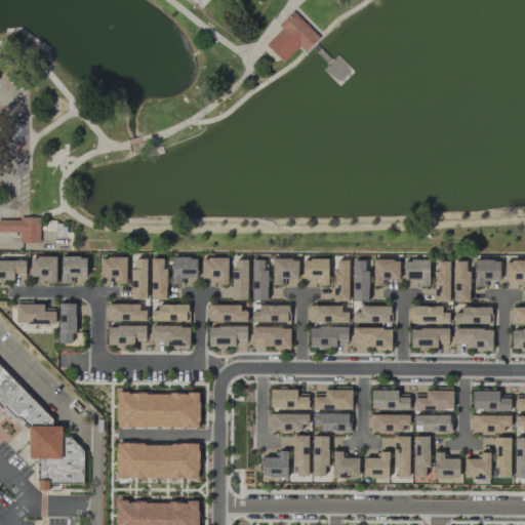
[(265,45),(283,64),(300,46),(305,50),(319,37),(292,10),(278,26),(281,29),(265,45)]
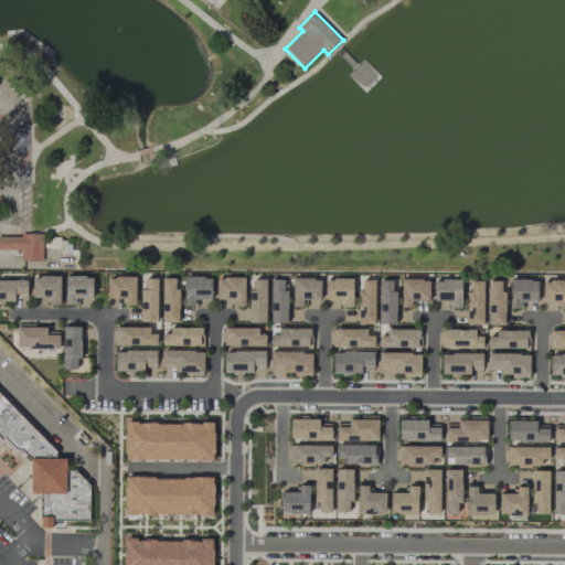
[(0,251),(20,252),(20,262),(43,262),(43,255),(71,255),(71,238),(43,237),(43,234),(21,233),(21,236),(0,236),(0,251)]
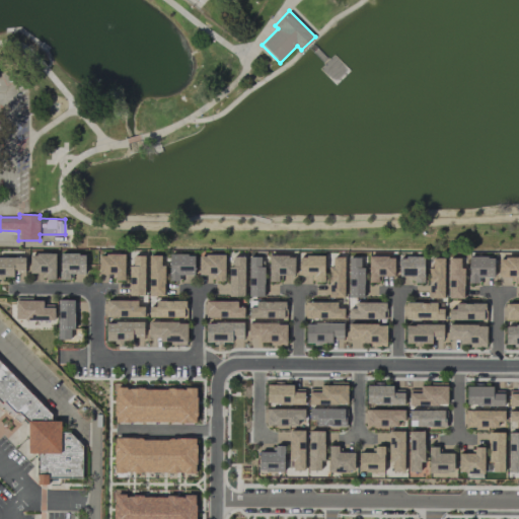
[(55,253),(29,252),(29,273),(43,273),(43,280),(55,280),(55,253)]
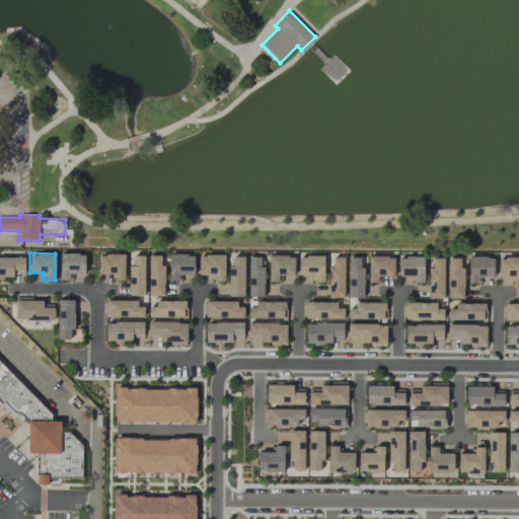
[(84,274),(84,253),(60,253),(59,280),(69,280),(69,274),(84,274)]
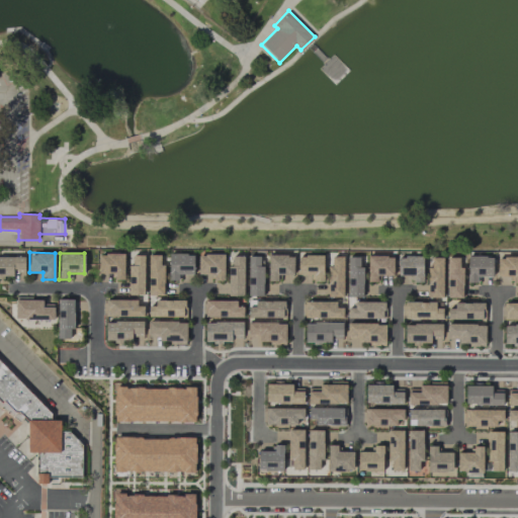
[(123,277),(123,254),(98,253),(98,276),(123,277)]
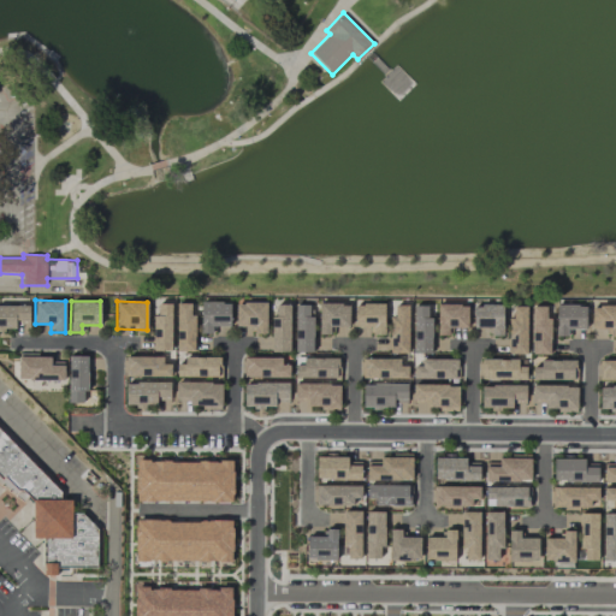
[(176,351),(194,351),(194,314),(190,314),(190,303),(176,302),(176,351)]
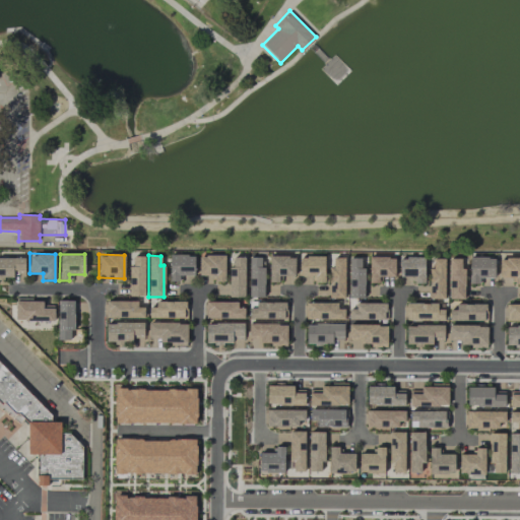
[(169,281),(179,281),(179,275),(193,275),(194,255),(169,255),(169,281)]
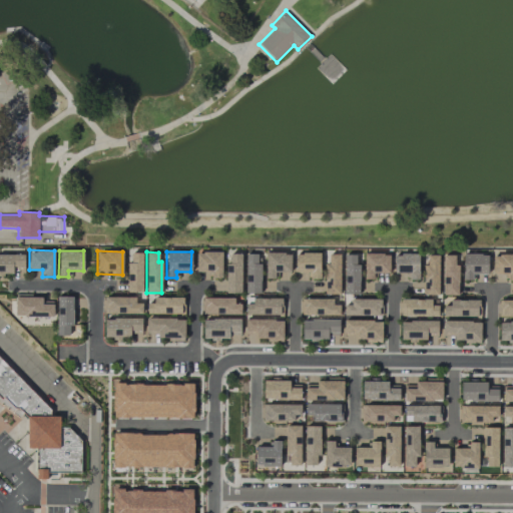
[(221,278),(221,251),(196,251),(196,273),(210,273),(210,278),(221,278)]
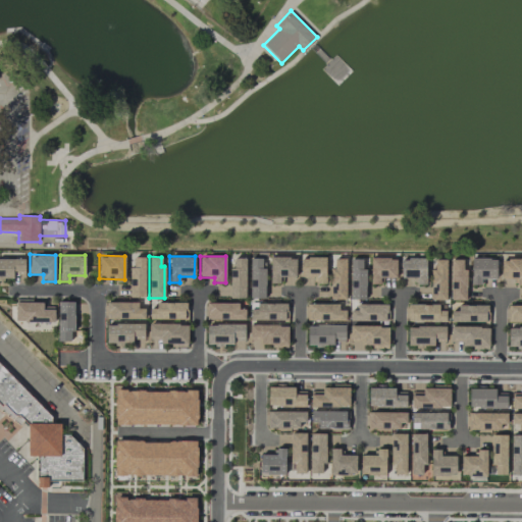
[(145,297),(145,257),(131,257),(129,297),(145,297)]
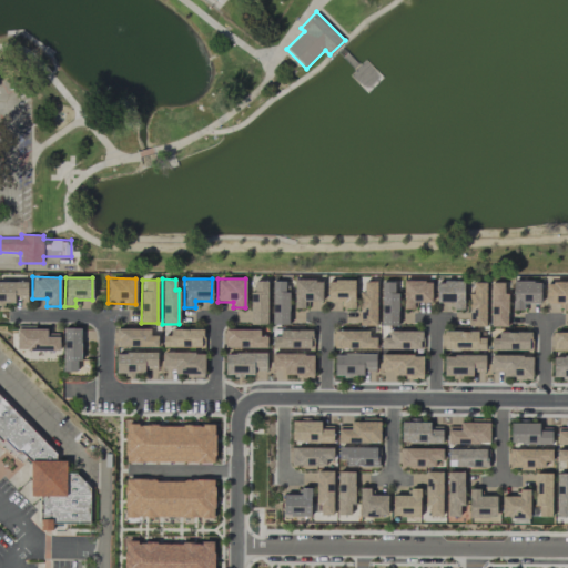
[(321,302),(322,280),(294,280),(293,307),(303,307),(304,302),(321,302)]
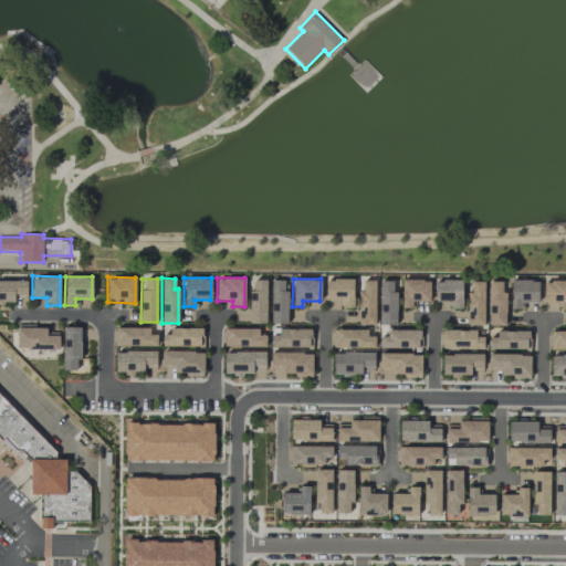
[(353,307),(353,279),(325,279),(325,301),(341,301),(341,307),(353,307)]
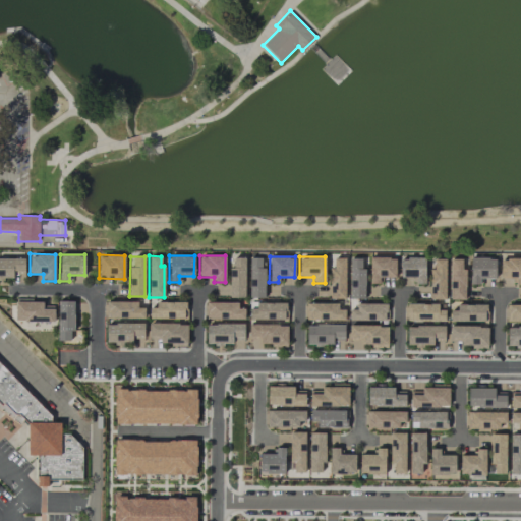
[(415,277),(415,284),(425,284),(424,256),(400,257),(400,277),(415,277)]
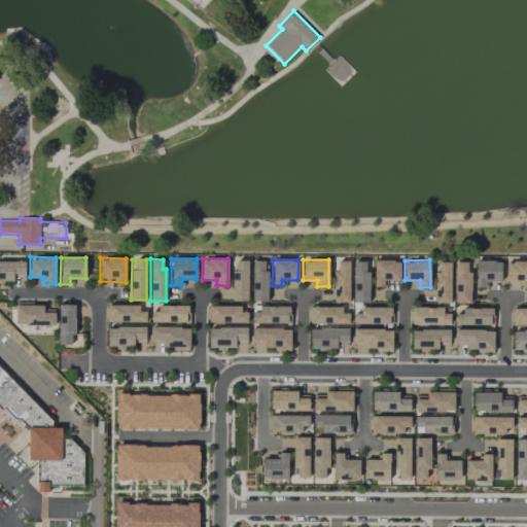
[(0,280),(25,280),(25,260),(0,260),(0,280)]
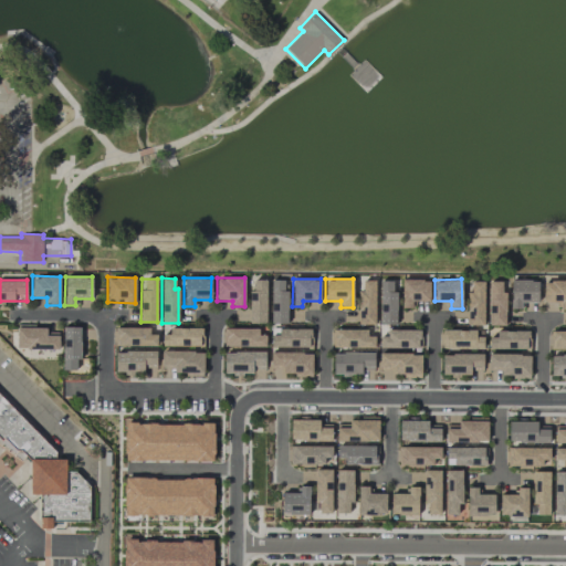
[(250,323),(266,323),(265,280),(253,280),(253,290),(249,290),(250,323)]
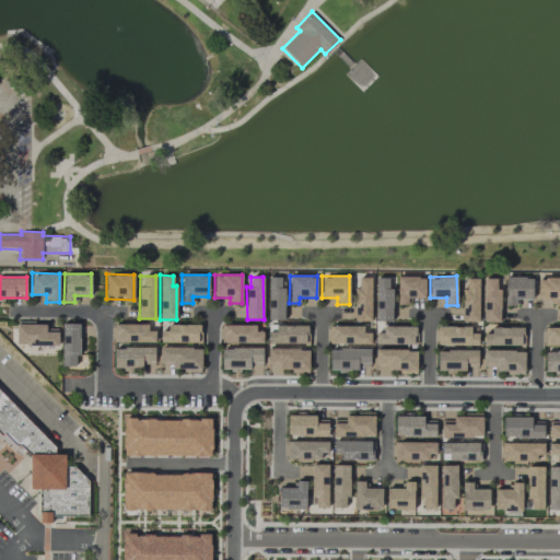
[(267,319),(284,319),(284,287),(281,287),(281,277),(268,277),(267,319)]
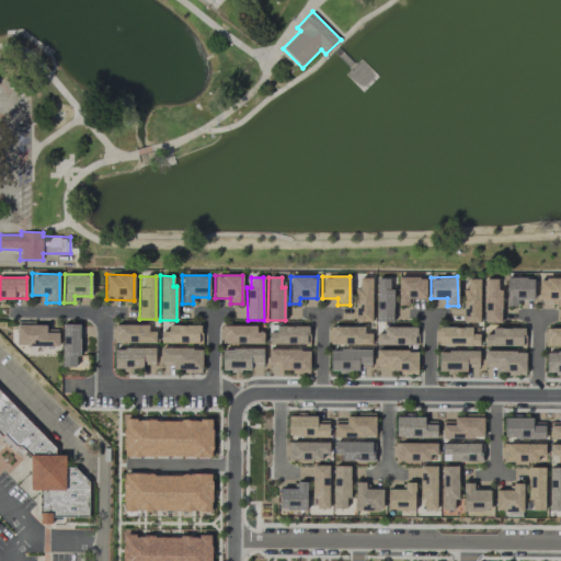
[(371,321),(371,277),(356,277),(356,321),(371,321)]
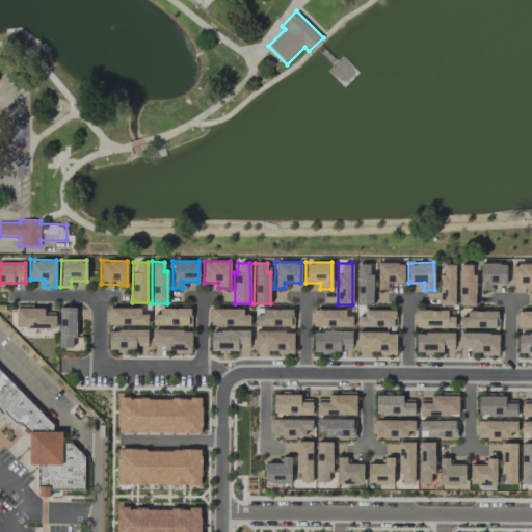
[(356,304),(372,304),(373,272),(368,272),(368,264),(357,263),(356,304)]
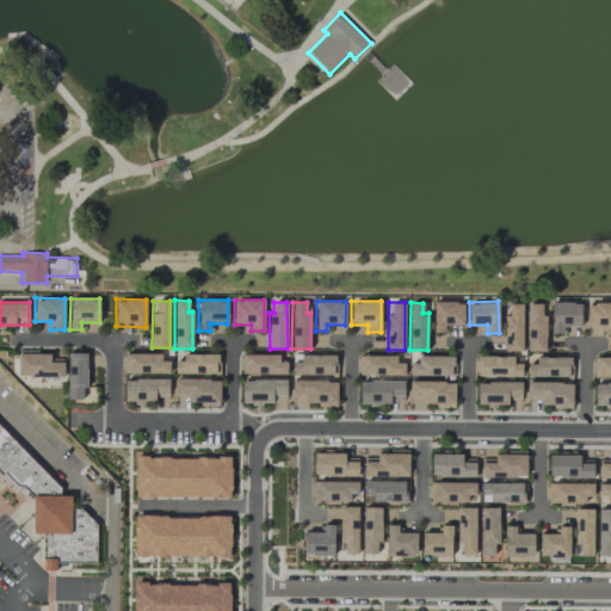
[(433,332),(444,332),(444,325),(463,325),(463,302),(433,302),(433,332)]
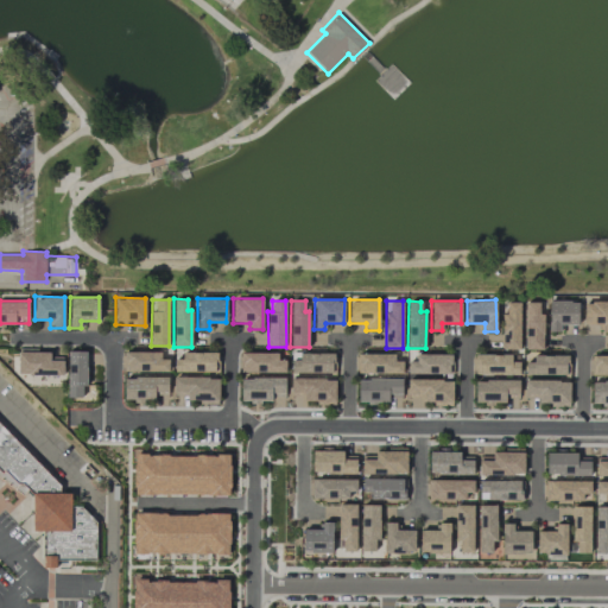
[(577,325),(577,301),(548,301),(549,333),(559,331),(559,325),(577,325)]
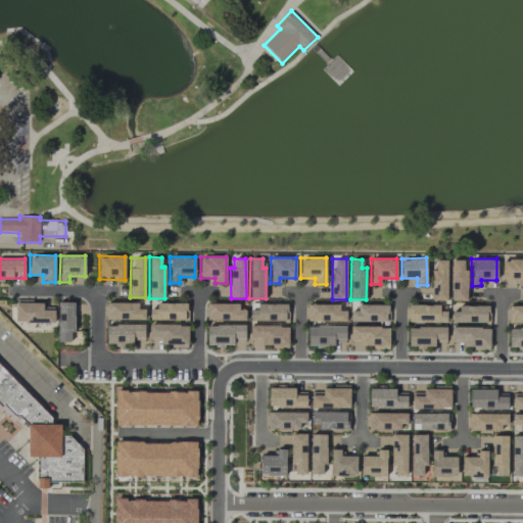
[(522,258),(502,259),(502,280),(515,280),(515,285),(522,285),(522,258)]
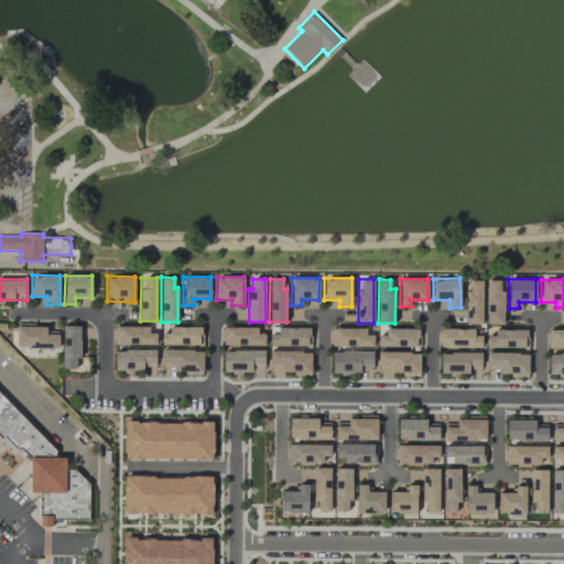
[(481,324),(481,280),(468,280),(469,290),(465,290),(465,324),(481,324)]
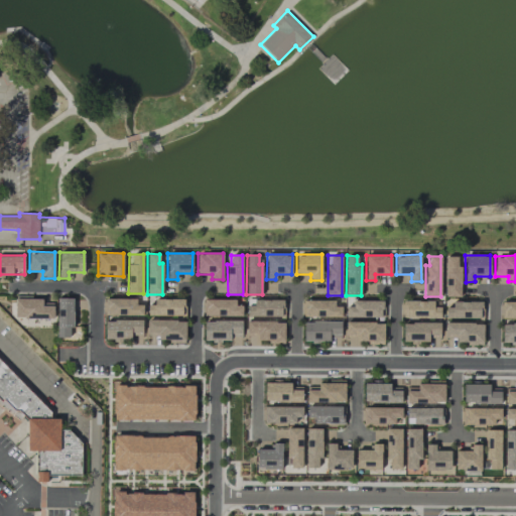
[(445,256),(444,296),(461,296),(461,265),(457,265),(458,256),(445,256)]
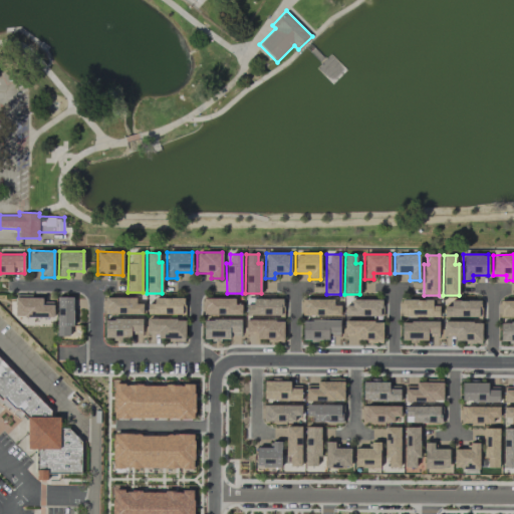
[(52,317),(53,302),(42,302),(42,296),(15,295),(15,316),(52,317)]
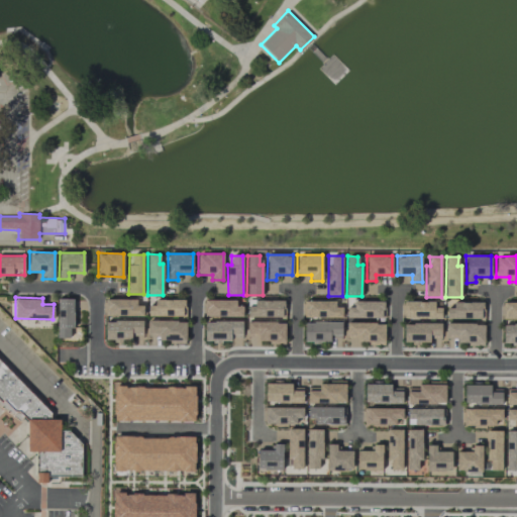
[(58,338),(70,338),(70,329),(74,329),(73,299),(58,299),(58,338)]
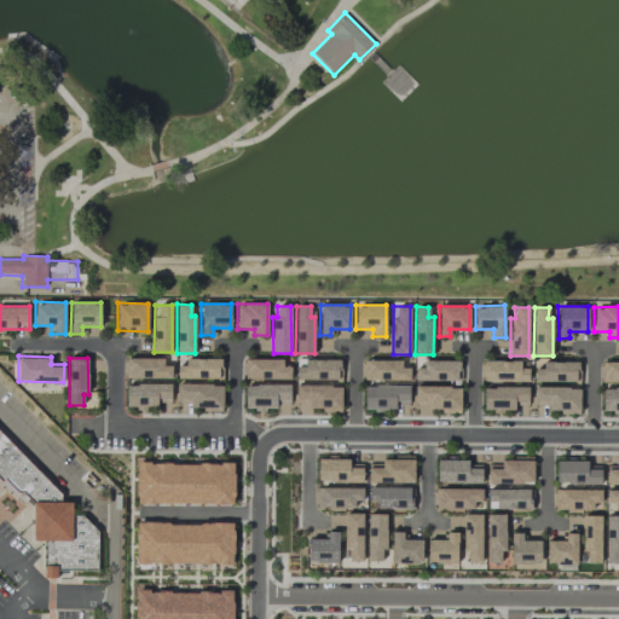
[(296,380),(340,380),(340,359),(296,358),(296,380)]
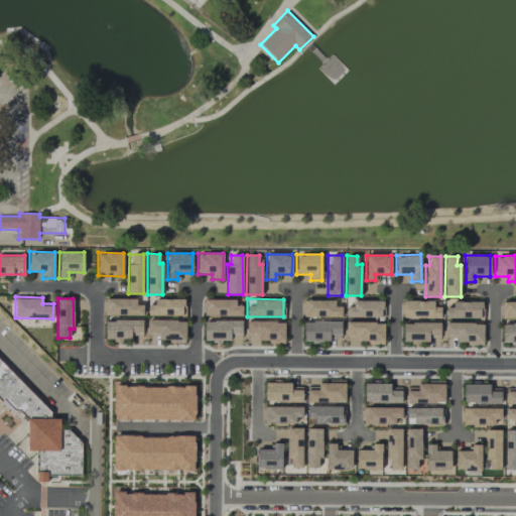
[(142,315),(143,299),(103,299),(103,314),(142,315)]
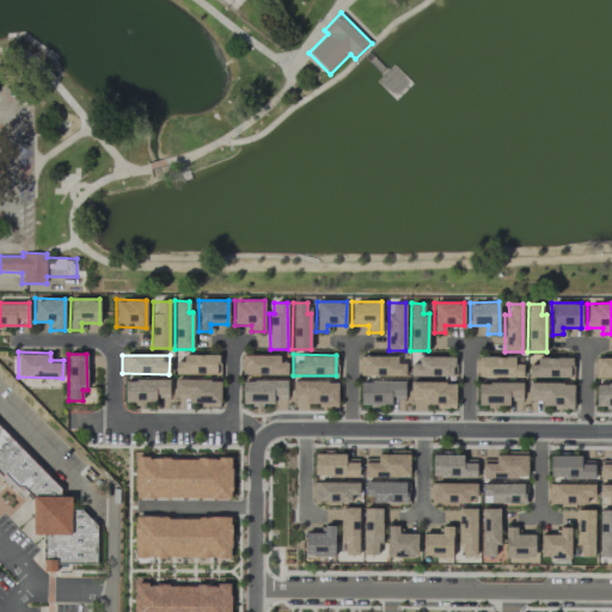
[(219,374),(219,355),(175,356),(175,375),(219,374)]
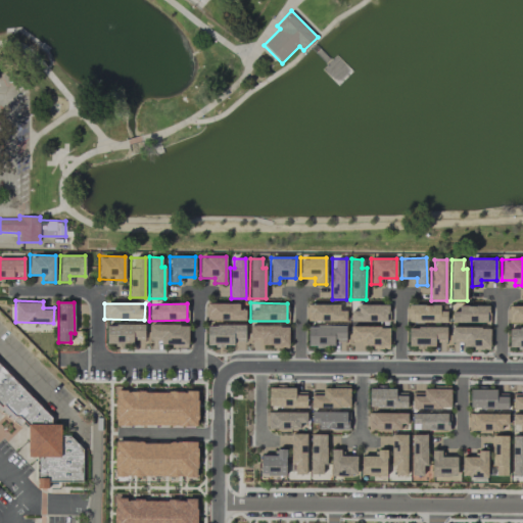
[(245,321),(245,304),(206,304),(205,320),(245,321)]
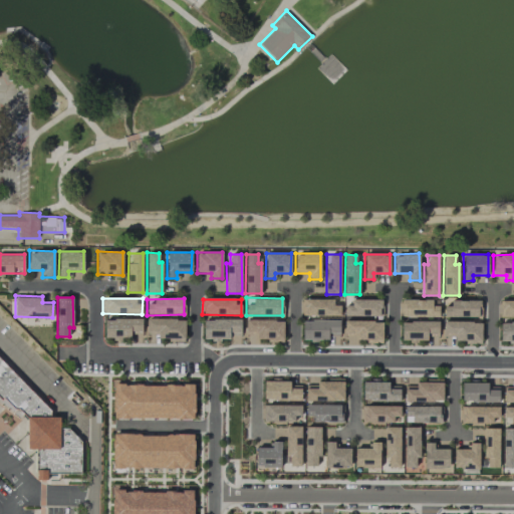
[(340,300),(302,299),(302,315),(339,315),(340,300)]
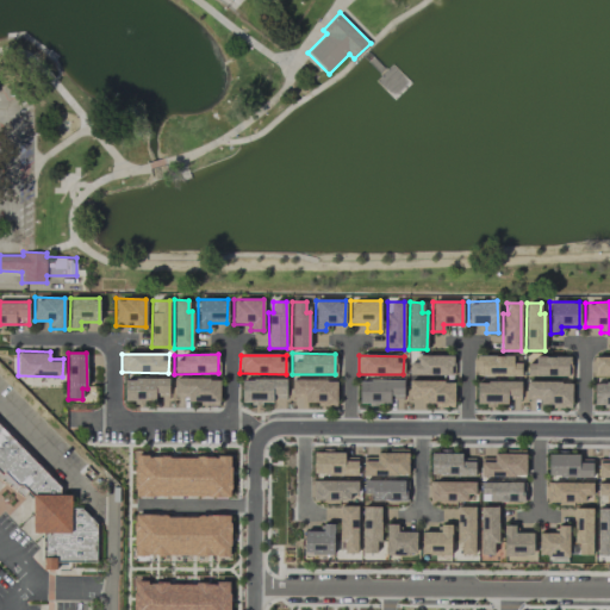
[(409,374),(453,375),(453,358),(409,356),(409,374)]
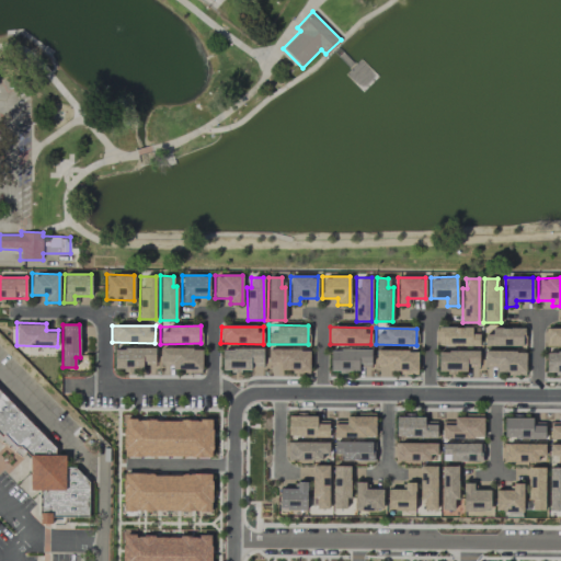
[(438,345),(478,345),(479,329),(438,328),(438,345)]
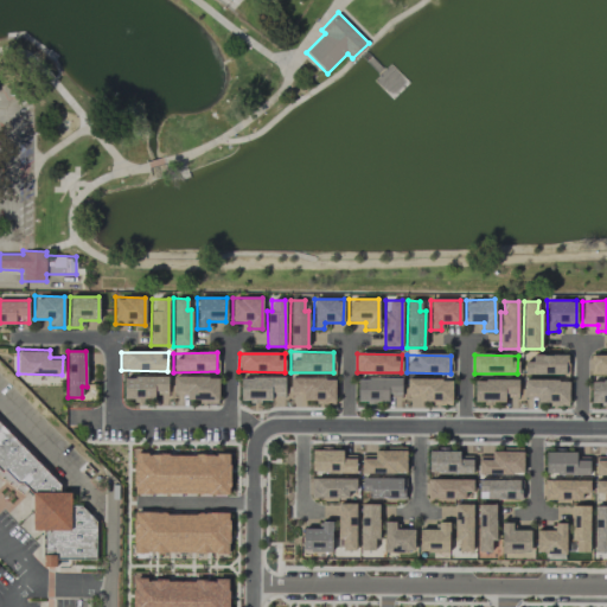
[(568,356),(524,356),(524,374),(567,375),(568,356)]
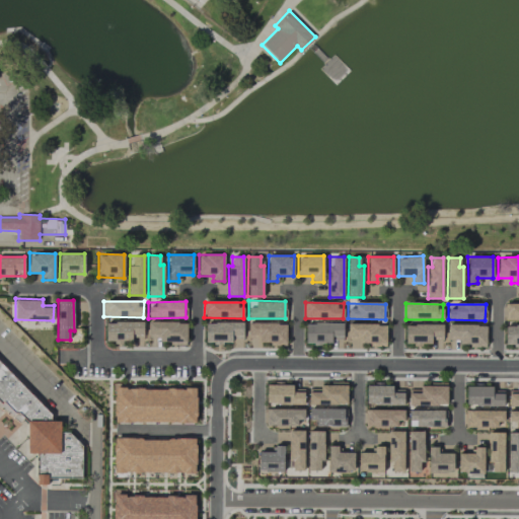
[(518,304),(504,304),(504,319),(518,319),(518,304)]
